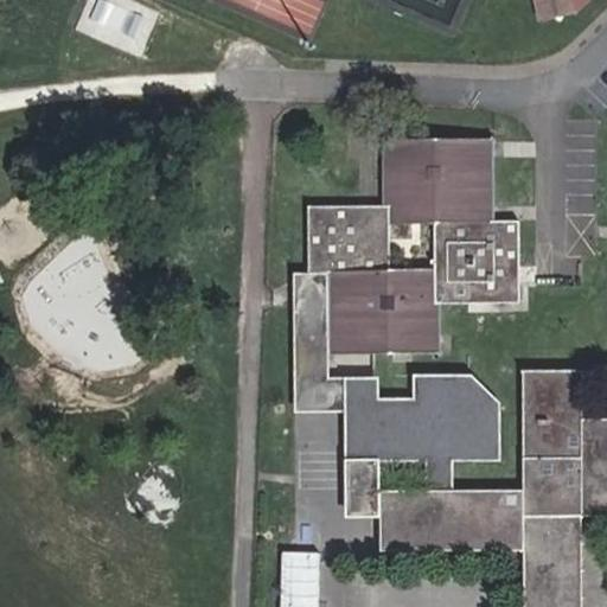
[(556,0),(523,0),(531,29),(562,20),(560,11),(556,0)]
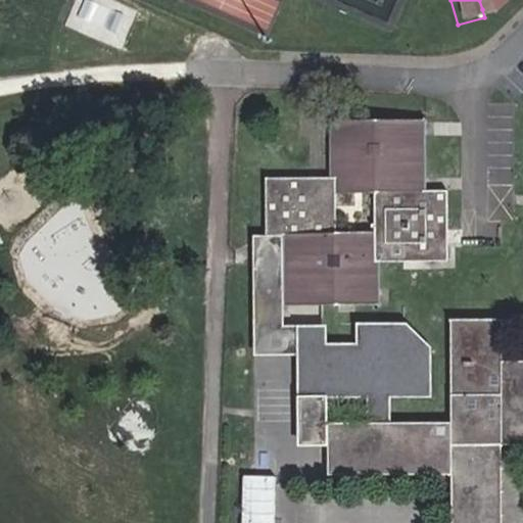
[(479,0),(482,9),(486,8),(491,5),(496,1),(496,0),(479,0)]
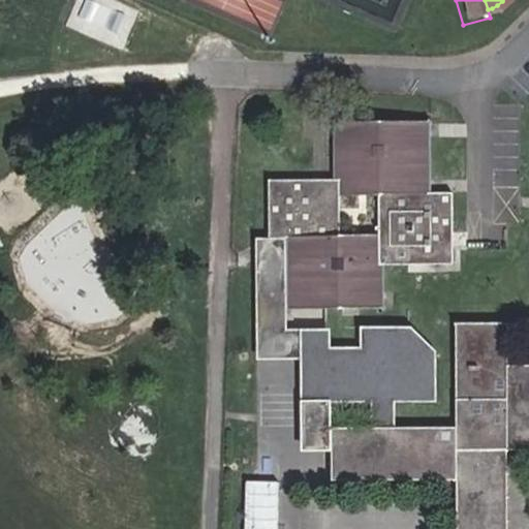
[(286,237),(287,307),(383,305),(382,265),(453,262),(453,246),(453,234),(452,189),(430,190),(429,121),(336,122),(336,177),(269,180),(269,238),(286,237)]
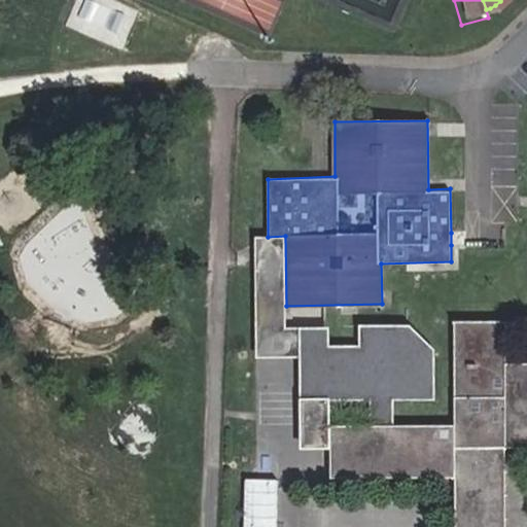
[(300,352),(302,445),(323,445),(322,394),(322,352),(321,331),(278,332),(276,249),(254,250),(256,353),(300,352)]
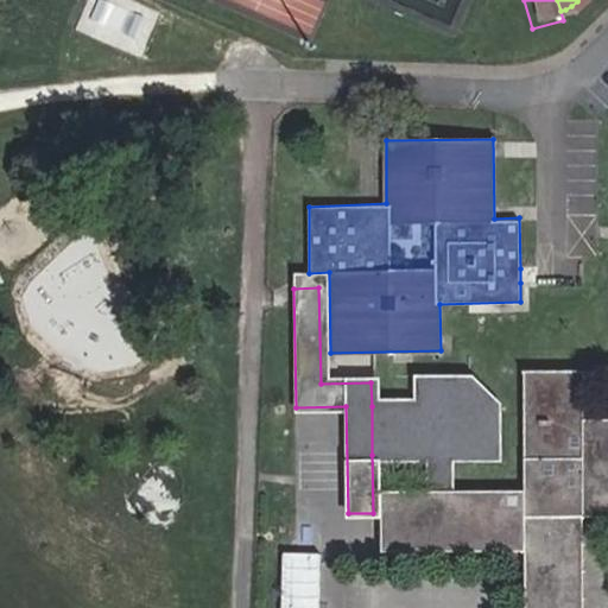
[(607,417),(582,418),(582,371),(521,371),(523,489),(447,491),(445,454),(493,453),(492,405),(467,381),(418,382),(419,406),(372,406),(372,455),(431,454),(432,491),(380,492),(380,549),(524,551),(523,607),(581,607),(582,515),(607,514),(607,417)]
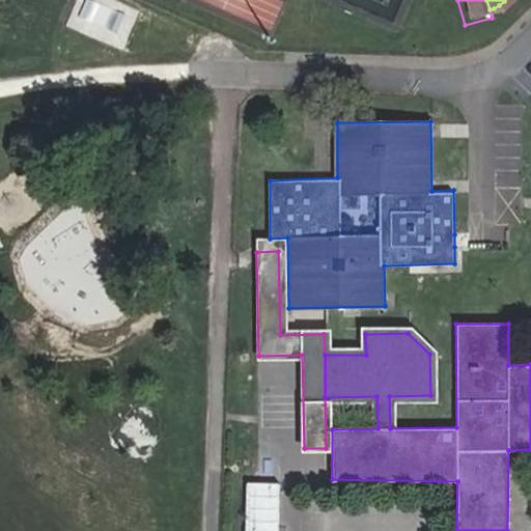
[(251,486),(248,530),(287,530),(289,488),(251,486)]
